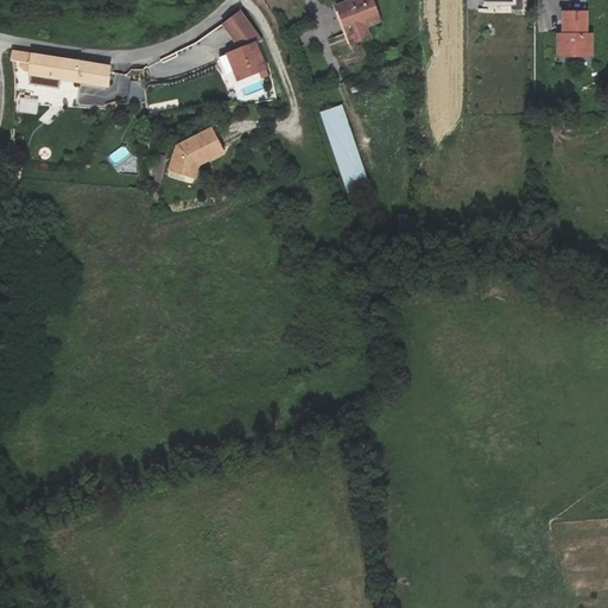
[(372,0),(352,0),(339,5),(352,44),(371,37),(367,27),(380,23),(372,0)]
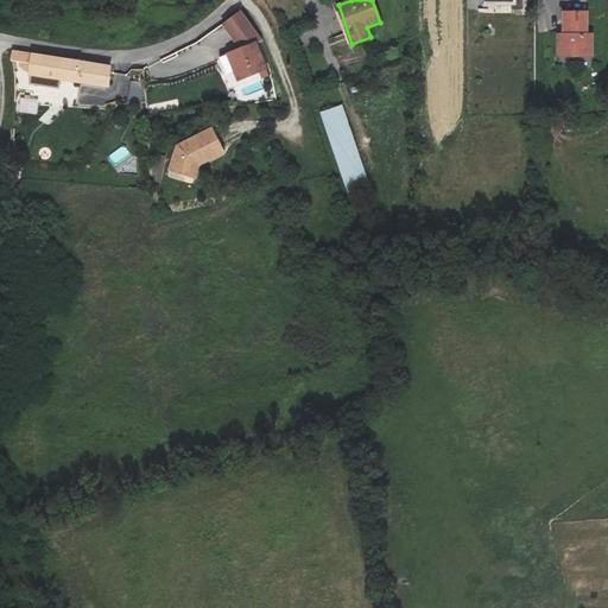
[(223,23),(242,49),(228,55),(239,81),(266,69),(255,43),(261,40),(238,11),(223,23)]
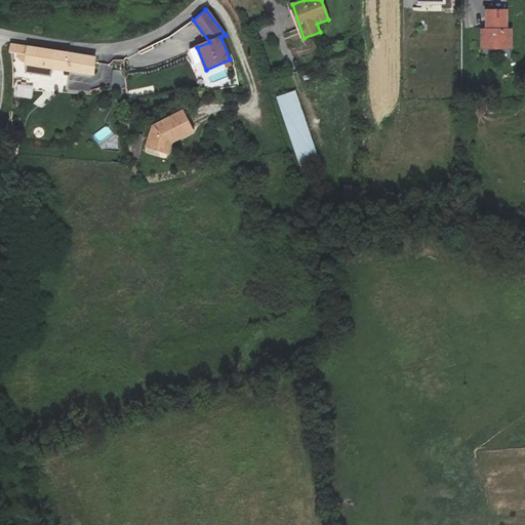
[(482,29),(481,48),(511,49),(512,30),(506,30),(506,11),(488,11),(487,29),(482,29)]
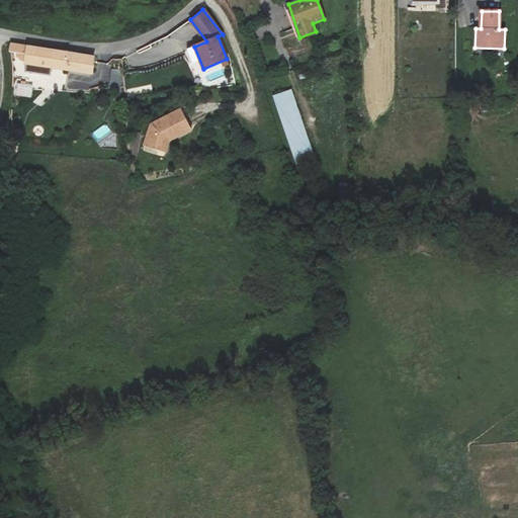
[(96,57),(10,44),(8,53),(20,55),(19,63),(93,74),(96,57)]
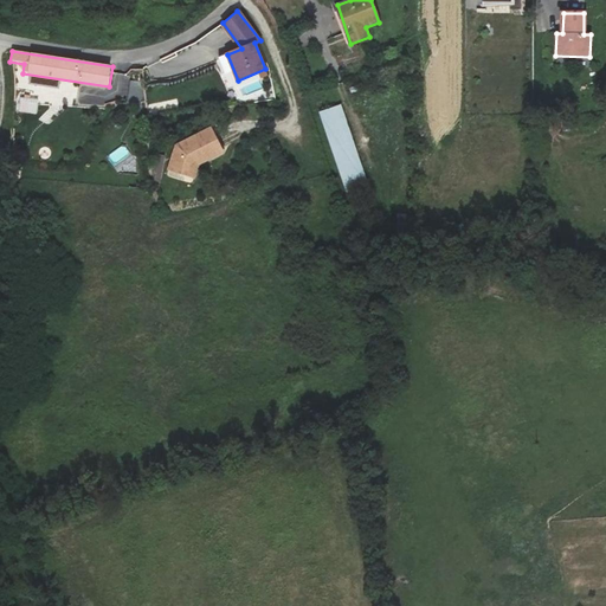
[(239,89),(259,79),(257,73),(237,82),(239,89)]
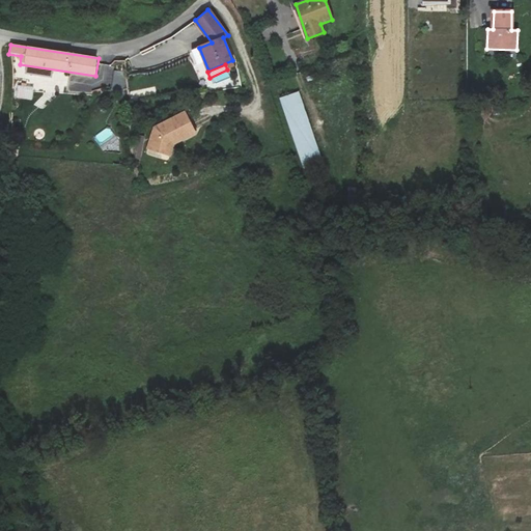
[(32,88),(17,86),(15,96),(30,99),(32,88)]
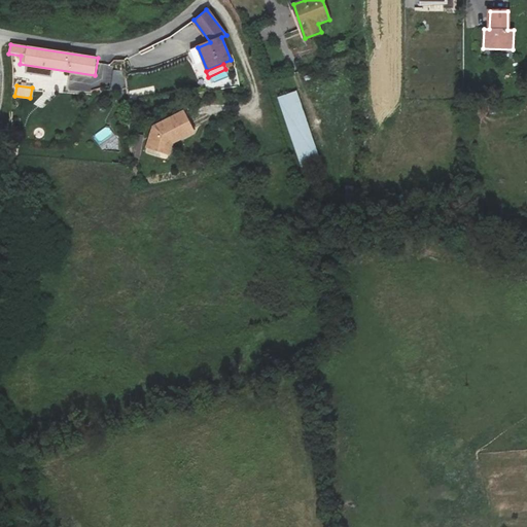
[(296,92),(279,98),(304,171),(321,165),(296,92)]
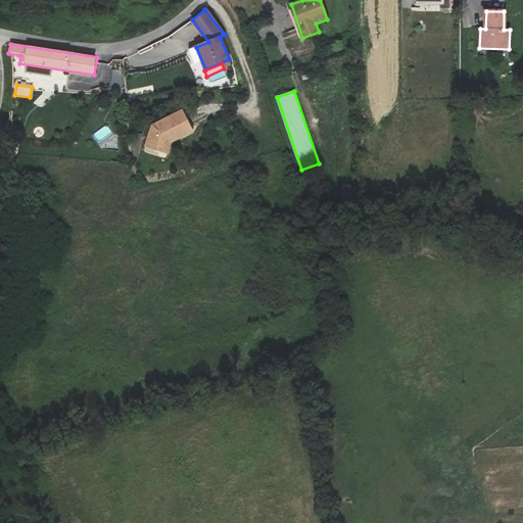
[(153,125),(145,145),(165,153),(170,142),(192,132),(182,110),(153,125)]
